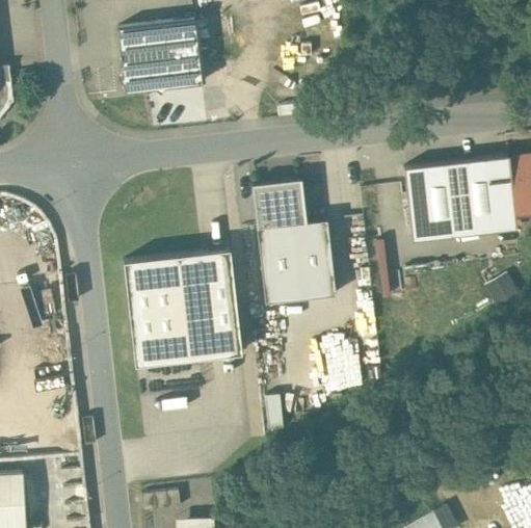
[(194,21),(117,29),(123,77),(120,82),(124,85),(125,94),(156,90),(160,94),(164,89),(202,85),(194,21)]
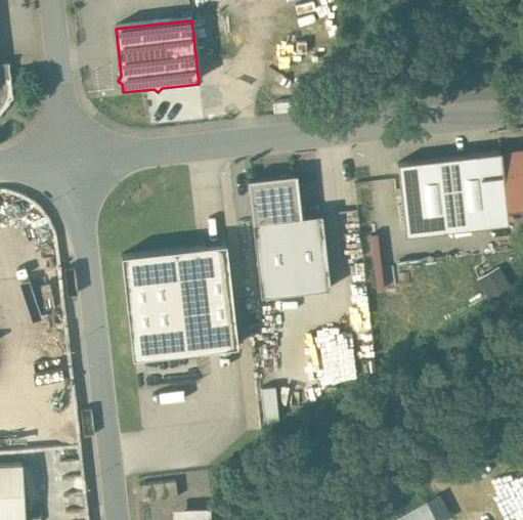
[(0,118),(13,101),(9,66),(0,67),(0,118)]
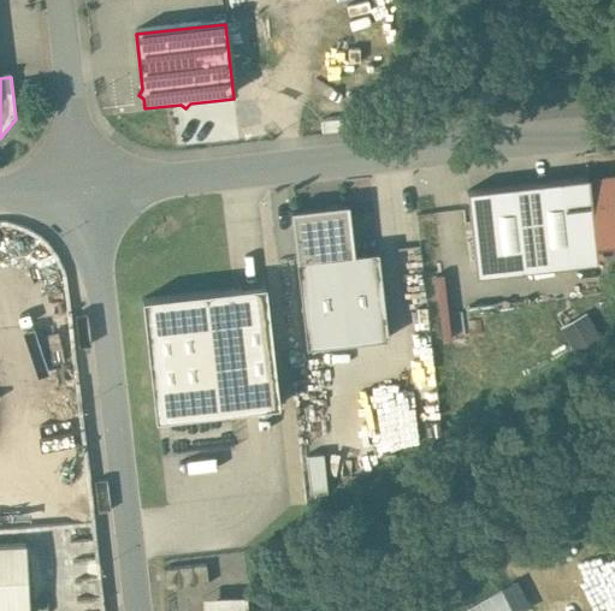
[(599,267),(598,249),(591,187),(590,183),(468,196),(478,282),(599,267)]
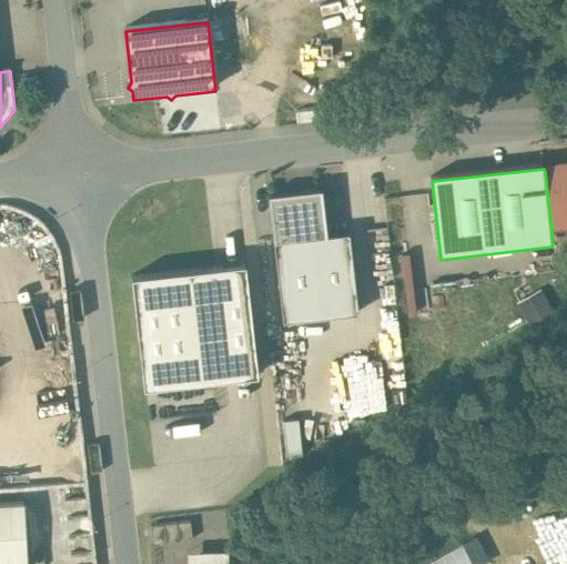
[(566,169),(545,172),(552,230),(566,228),(566,169)]
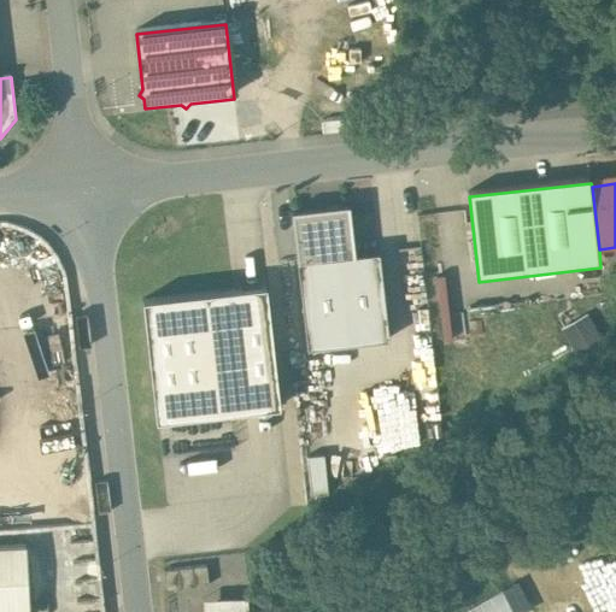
[(345,221),(295,225),(309,351),(385,343),(375,256),(348,258),(345,221)]
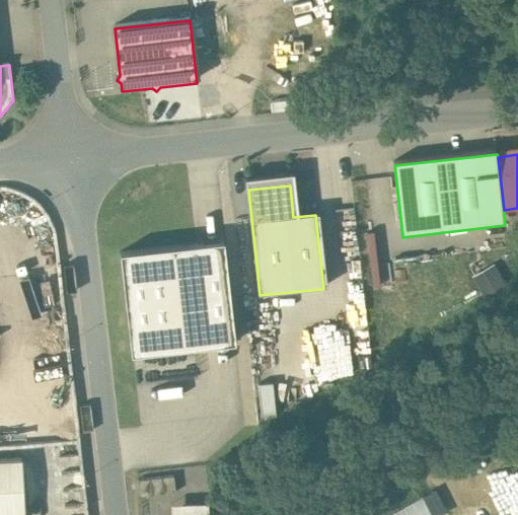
[(133,356),(234,343),(223,245),(121,256),(133,356)]
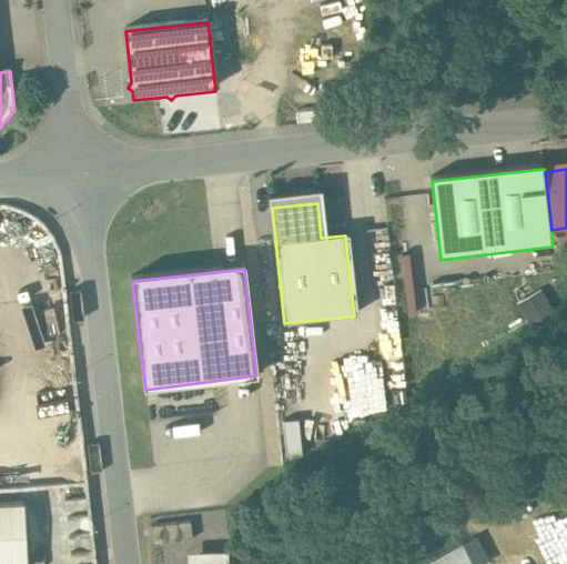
[(28,563),(24,500),(0,501),(0,563),(28,563)]
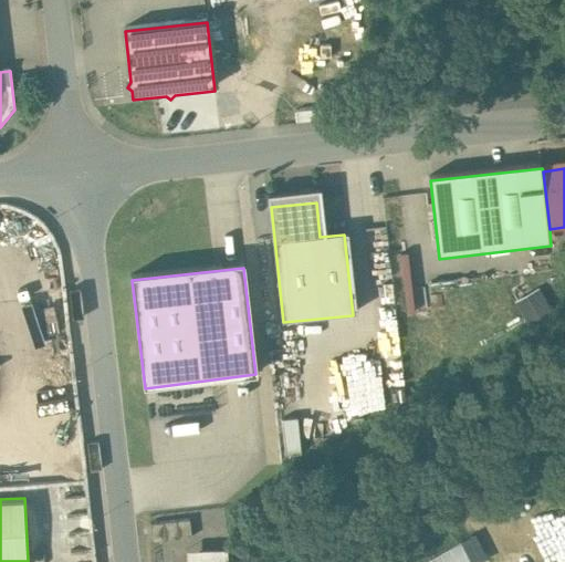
[(194,523),(159,524),(160,554),(191,553),(191,561),(231,561),(231,551),(196,553),(194,523)]
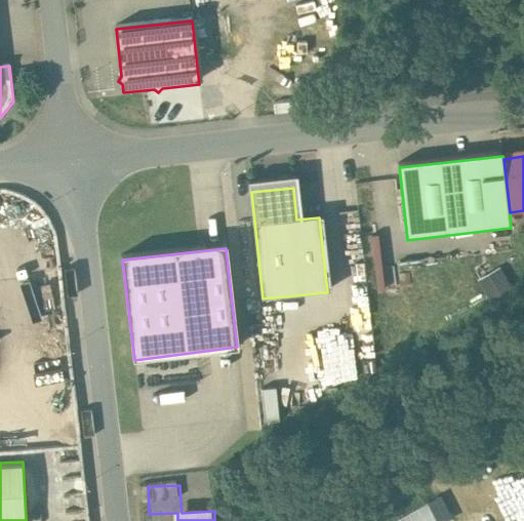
[(437,520),(429,506),(399,520),(437,520)]
